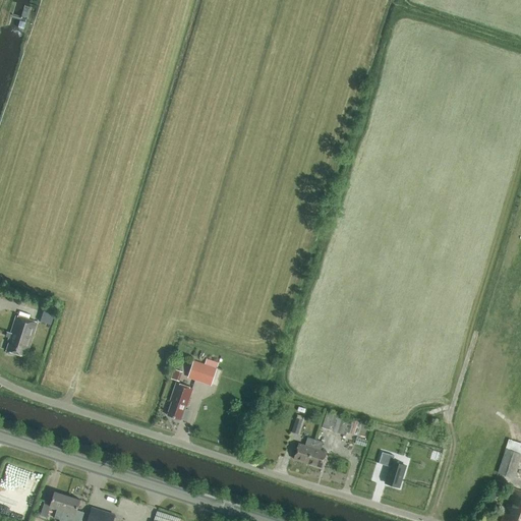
[(45,309),(41,320),(52,324),(55,312),(45,309)]
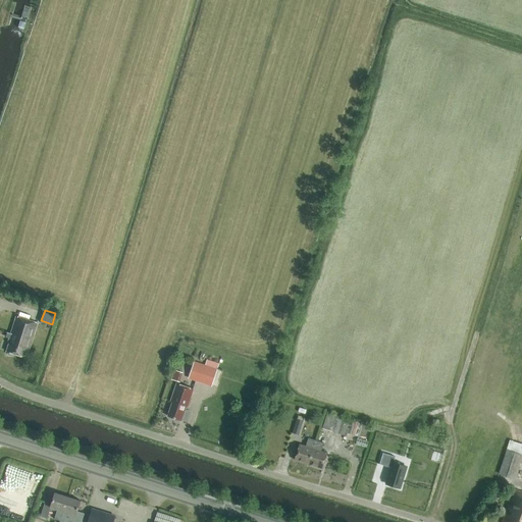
[(30,349),(38,322),(19,316),(18,317),(15,316),(7,342),(9,342),(6,352),(25,358),(29,348),(30,349)]
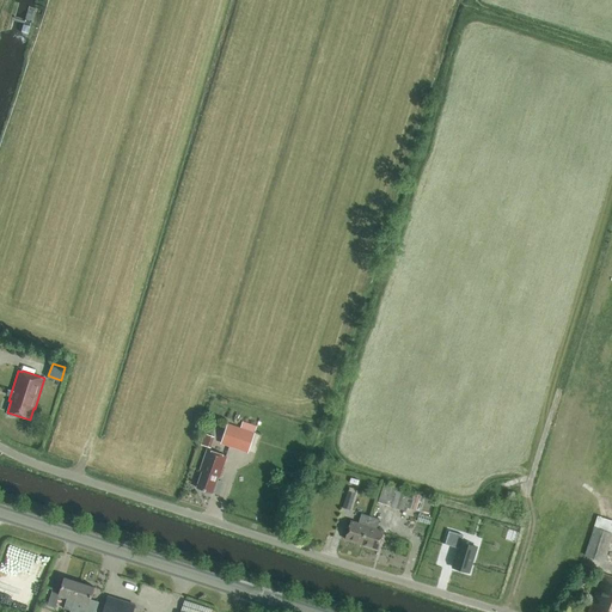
[(249,453),(257,427),(243,422),(240,428),(227,423),(221,444),(249,453)]
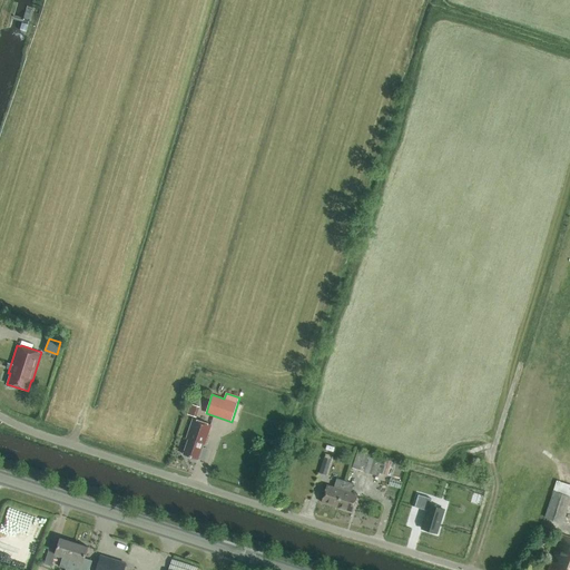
[(198,416),(202,405),(192,403),(188,413),(198,416)]
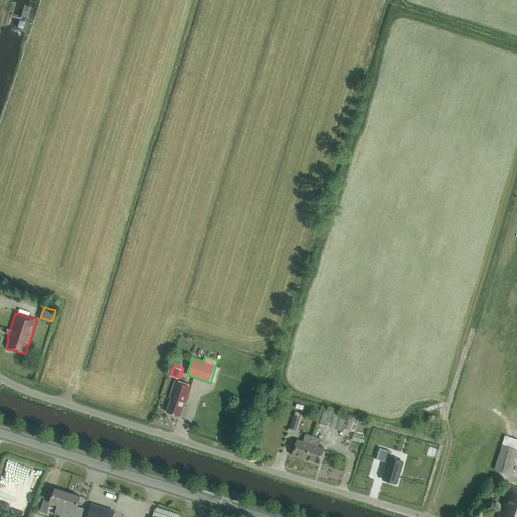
[(191,386),(175,380),(169,398),(171,399),(166,412),(173,414),(172,416),(178,418),(179,416),(179,417),(180,416),(186,418),(189,407),(183,405),(184,403),(185,404),(191,386)]
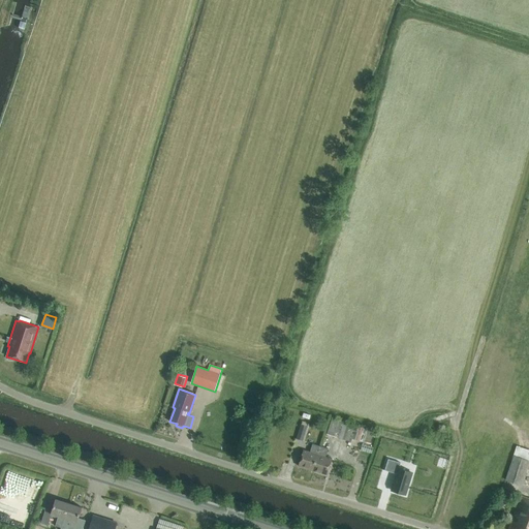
[(366,428),(332,417),(327,434),(351,442),(353,434),(359,436),(360,434),(364,435),(366,428)]
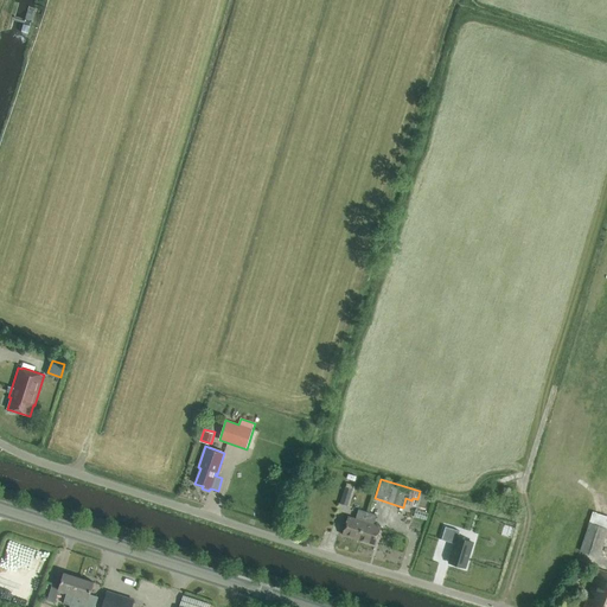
[(347,506),(353,486),(346,484),(345,487),(340,504),(347,506)]
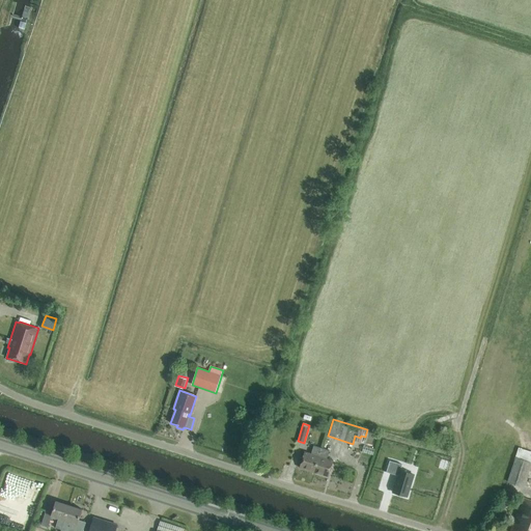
[(314,473),(322,448),(313,445),(311,454),(305,452),(300,468),(314,473)]
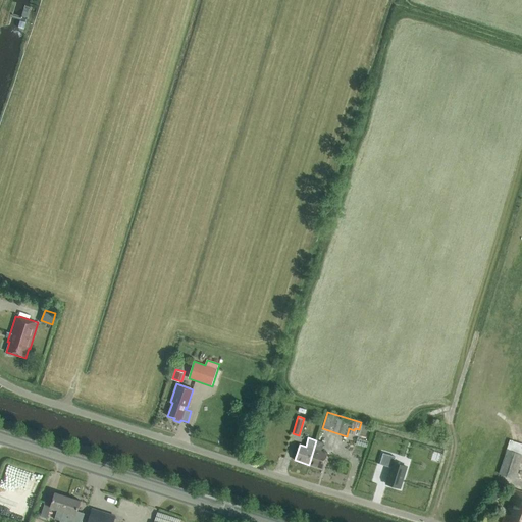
[(316,440),(309,465),(322,469),(327,453),(321,452),(324,442),(316,440)]
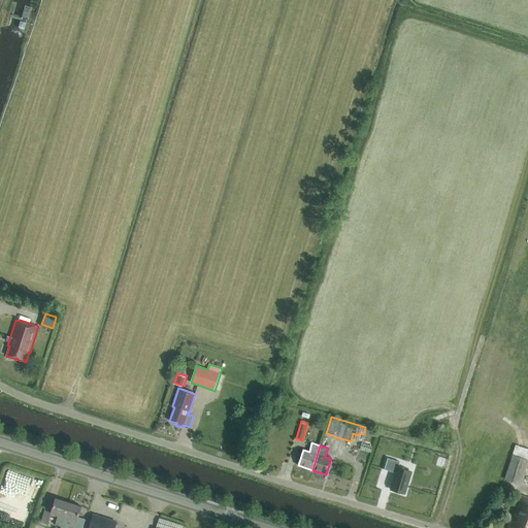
[(520,485),(527,461),(527,449),(516,446),(513,455),(504,479),(520,485)]
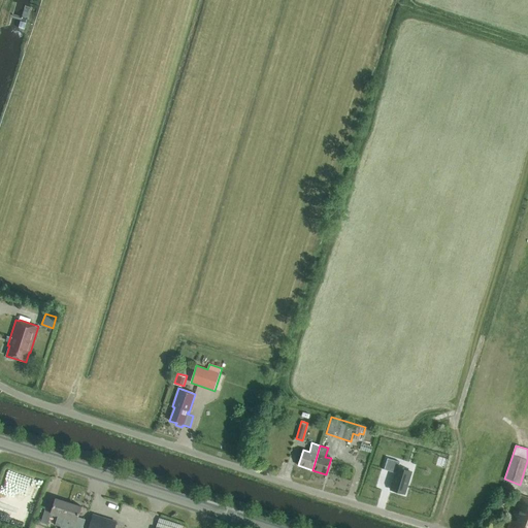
[(418,464),(428,467),(432,456),(421,453),(418,464)]
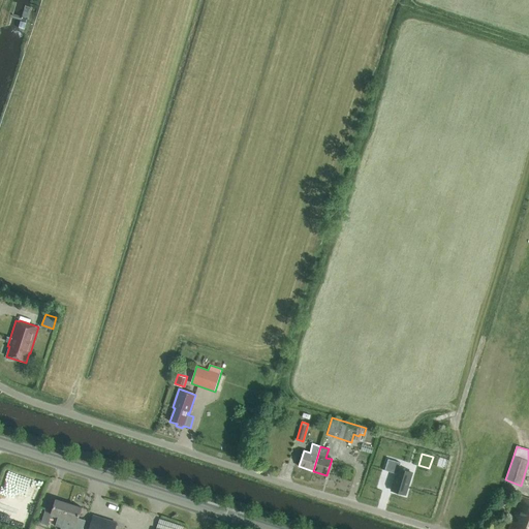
[(412,472),(399,469),(401,463),(389,459),(384,470),(397,474),(392,491),(405,495),(412,472)]
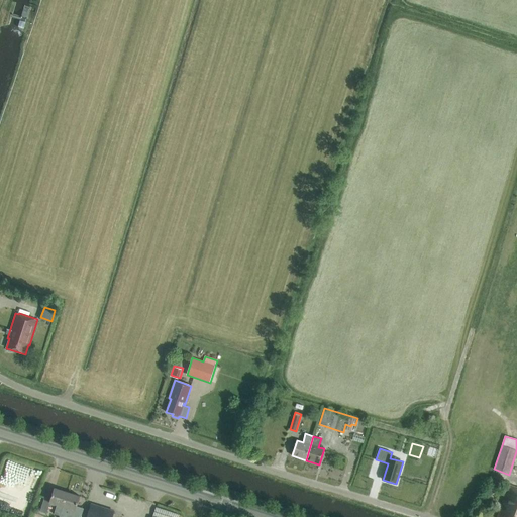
[(516,516),(516,487),(508,485),(497,516),(516,516)]
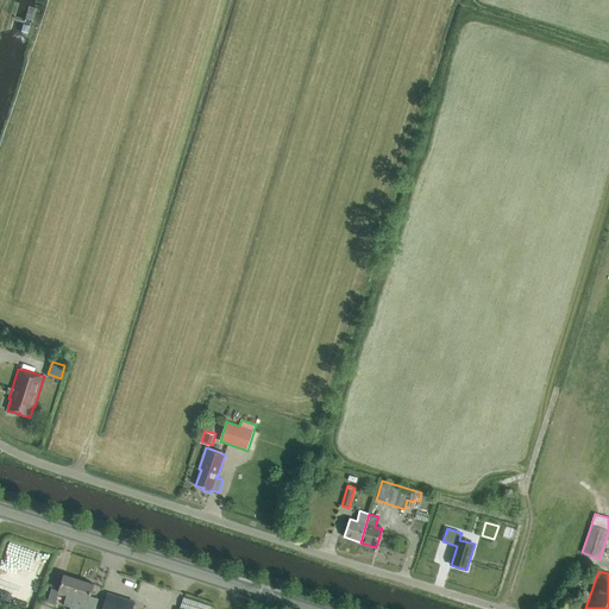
[(70,608),(79,579),(64,575),(61,588),(52,585),(48,602),(55,604),(58,592),(67,595),(63,606),(70,608)]
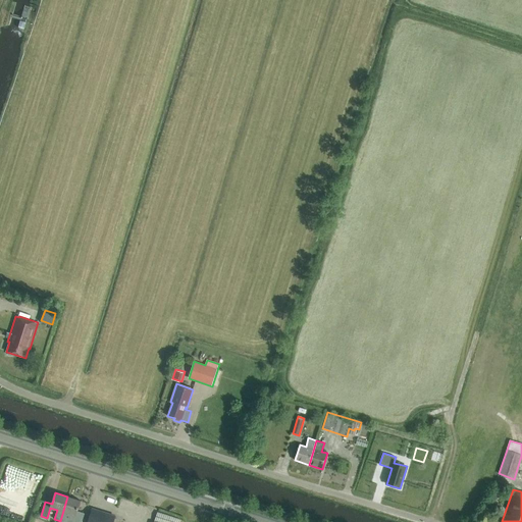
[(67,497),(60,521),(59,521),(81,521),(84,514),(76,512),(81,501),(67,497)]
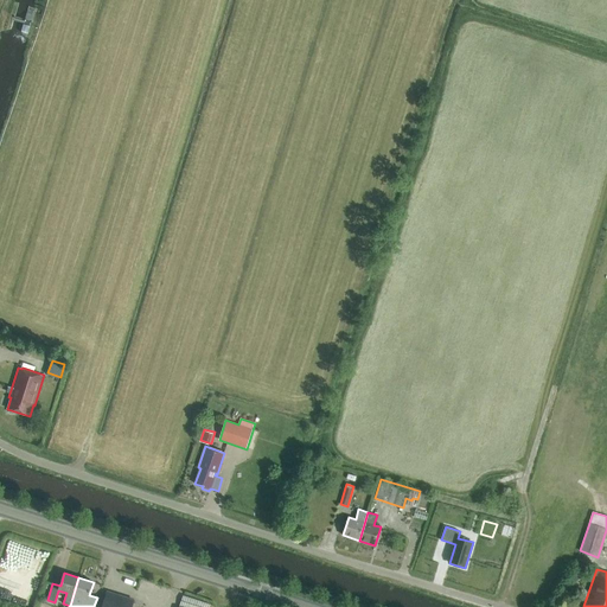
[(132,606),(134,600),(107,592),(102,606),(132,606)]
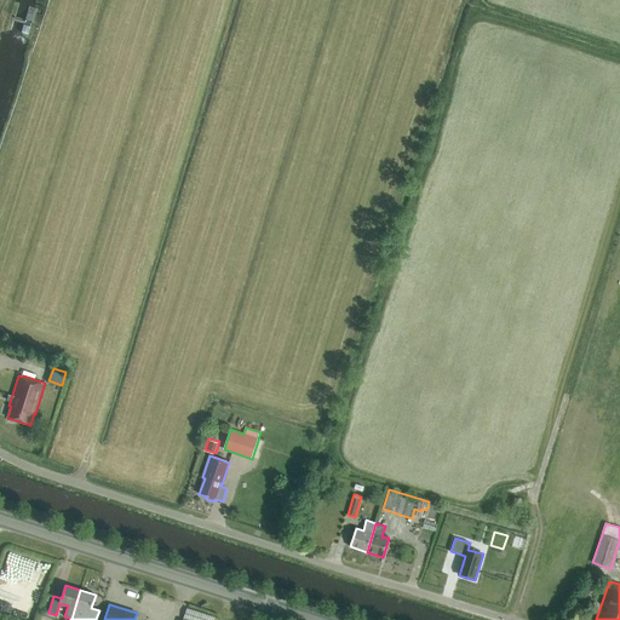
All buildings are outlined.
